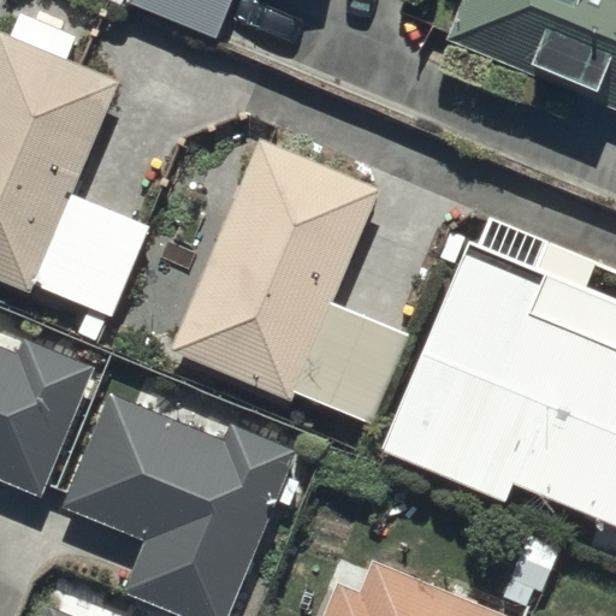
[(126,0),(221,40),(237,0),(126,0)]
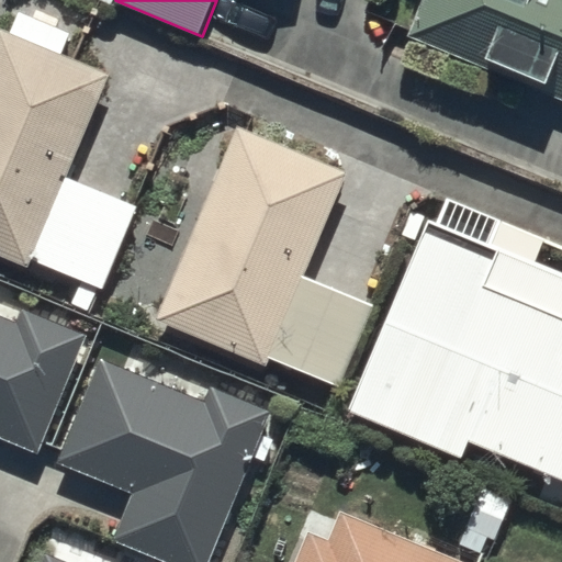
[(561,0),(423,0),(405,40),(561,107),(561,0)]
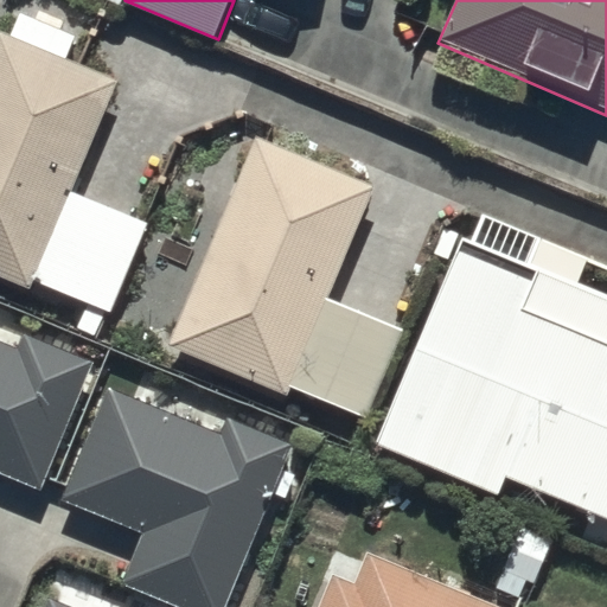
[(11,38),(0,32),(0,278),(30,291),(32,283),(88,306),(77,332),(100,340),(148,224),(71,193),(116,81),(64,58),(71,39),(58,33),(65,18),(38,7),(32,21),(20,17),(11,38)]
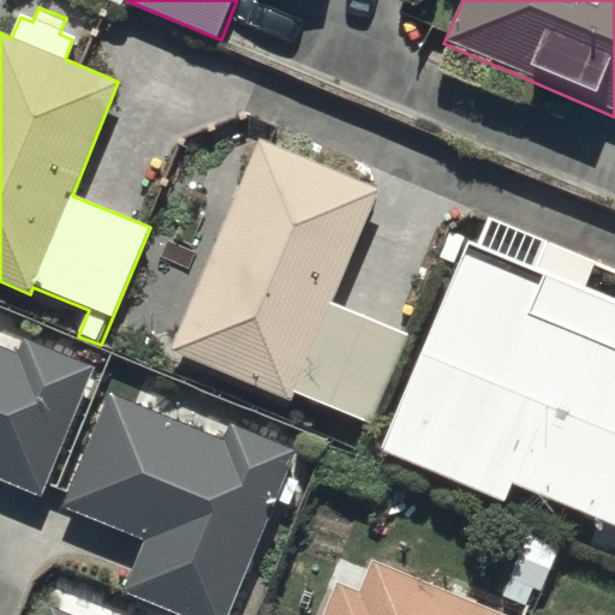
[(269,144),(255,138),(168,350),(290,399),(292,393),(370,425),(407,335),(330,304),(377,187),(269,144)]
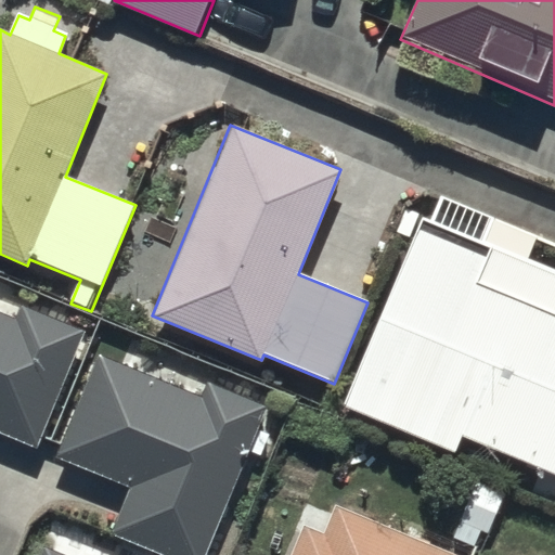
[(493,221),(433,195),(339,411),(454,461),(461,446),(554,485),(554,269),(483,243),(493,221)]
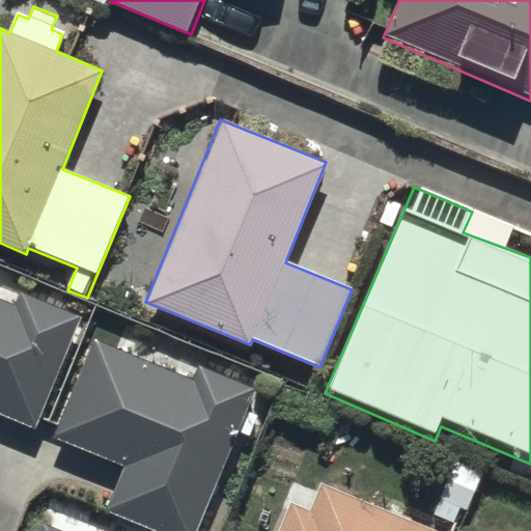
[(0,411),(33,425),(37,414),(80,310),(0,277),(0,411)]
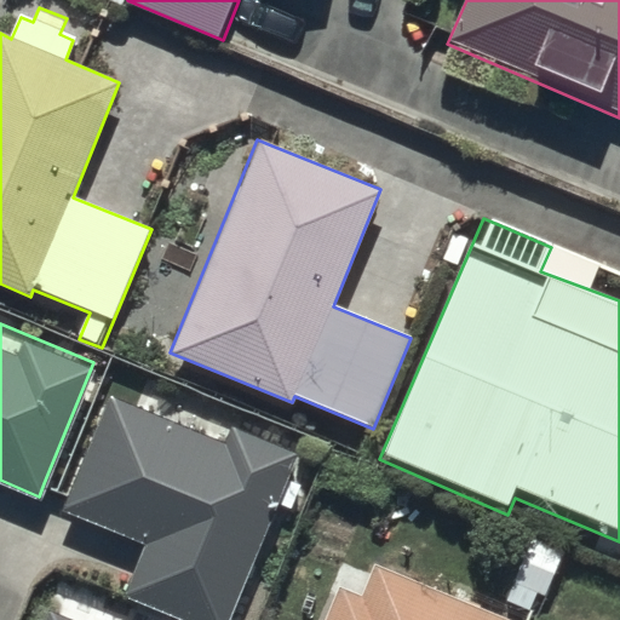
[(67,495),(59,511),(145,546),(125,596),(184,619),(228,619),(297,453),(239,430),(233,445),(107,396),(67,495)]
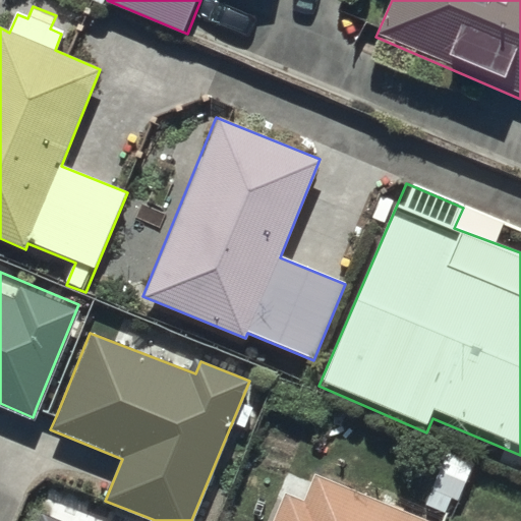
[(433,520),(314,472),(303,501),(284,493),(272,520),(433,520)]
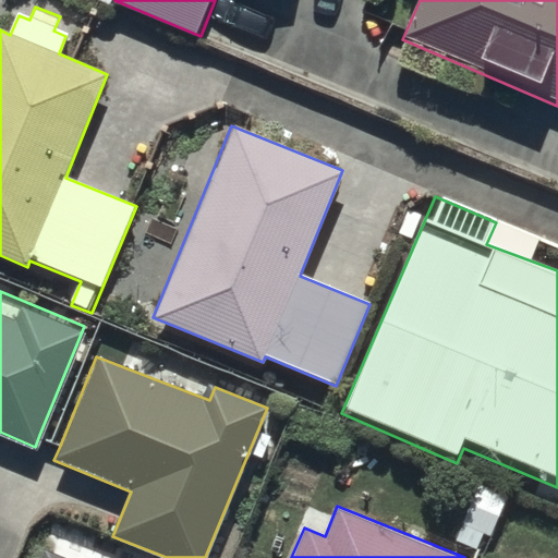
All buildings are outlined.
